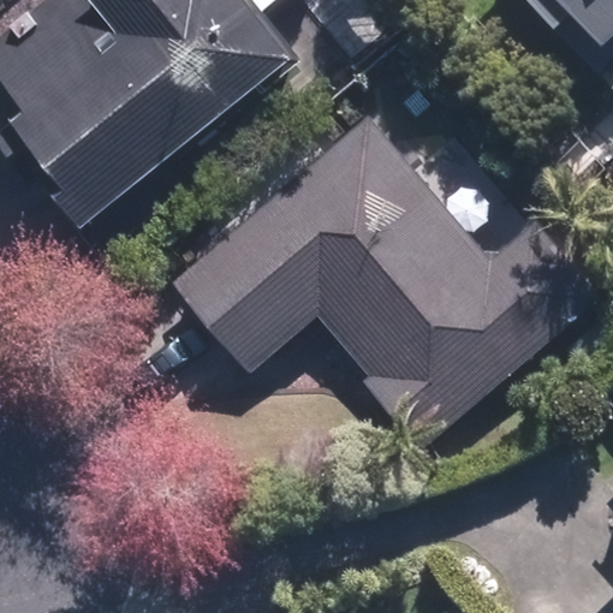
[(178,159),(301,58),(253,0),(43,0),(0,35),(0,73),(29,109),(0,134),(100,254),(194,177),(178,159)]
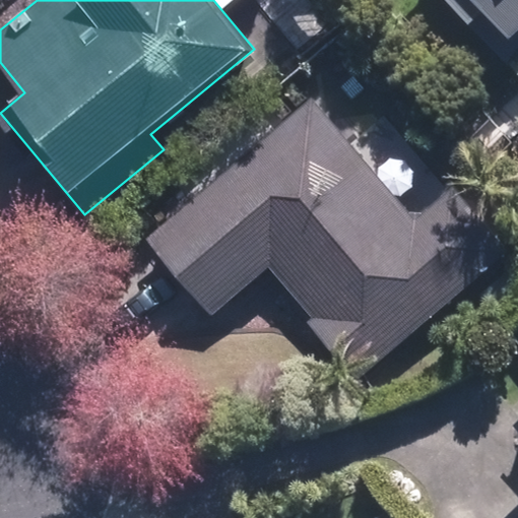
[(445,0),(499,53),(517,33),(517,0),(445,0)]
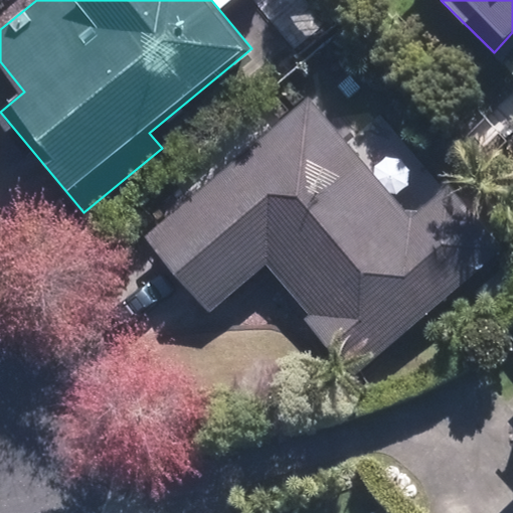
[(352,374),(500,247),(447,185),(408,217),(306,99),(148,234),(210,307),(266,261),(308,310),(301,316),(352,374)]
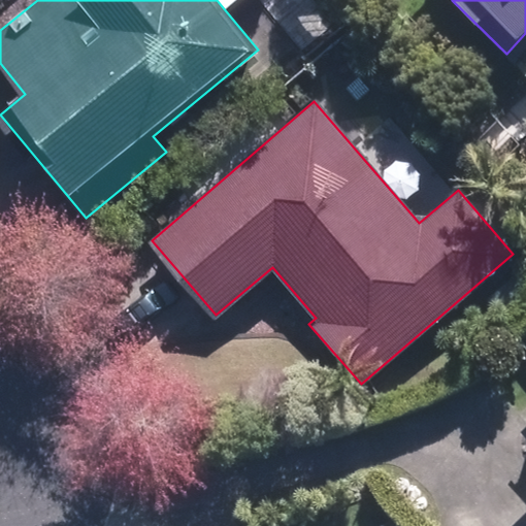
[(525,525),(525,425),(520,431),(525,438),(525,477),(524,479),(525,481),(525,513),(511,525),(525,525)]
